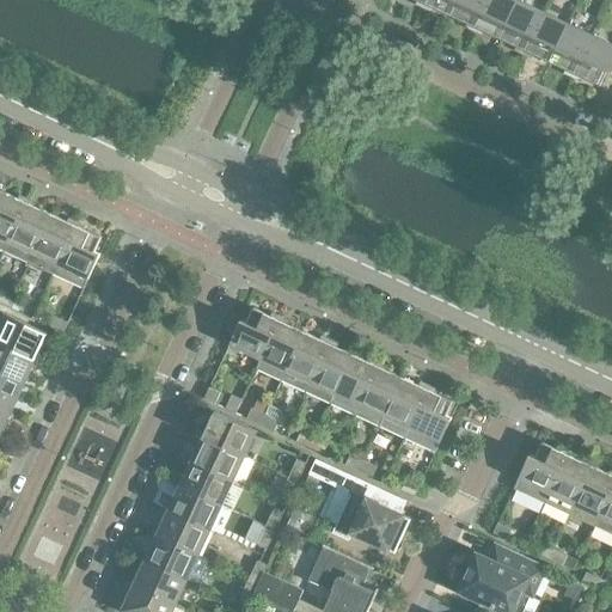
[(451,17),(458,0),(428,0),(426,5),(451,17)]
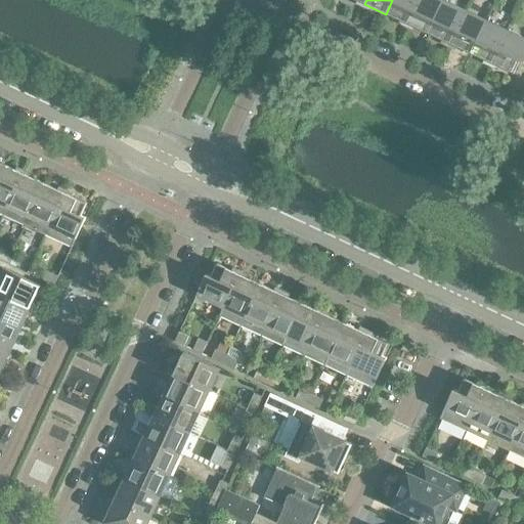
[(407,24),(418,0),(392,0),(386,14),(407,24)]
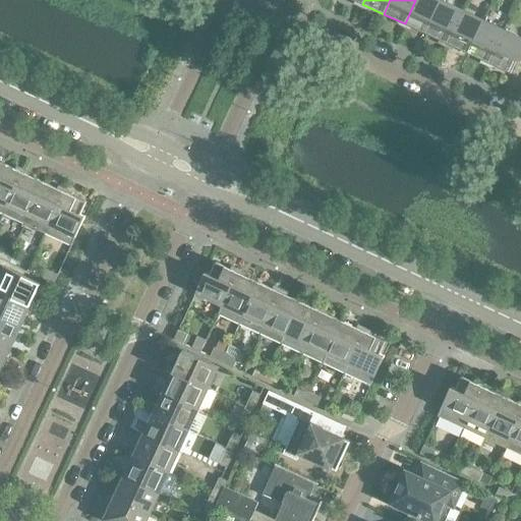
[(425,34),(441,0),(415,0),(405,23),(425,34)]
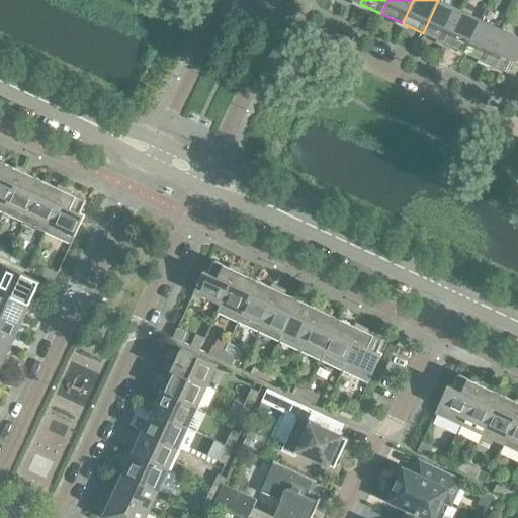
[(444,42),(459,10),(438,0),(423,33),(444,42)]
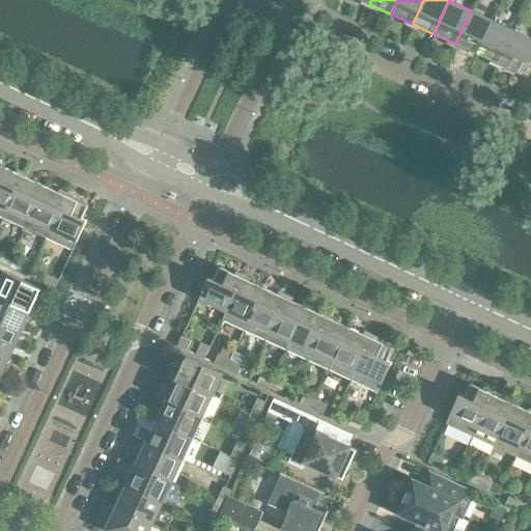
[(477,54),(493,20),(471,10),(455,44),(477,54)]
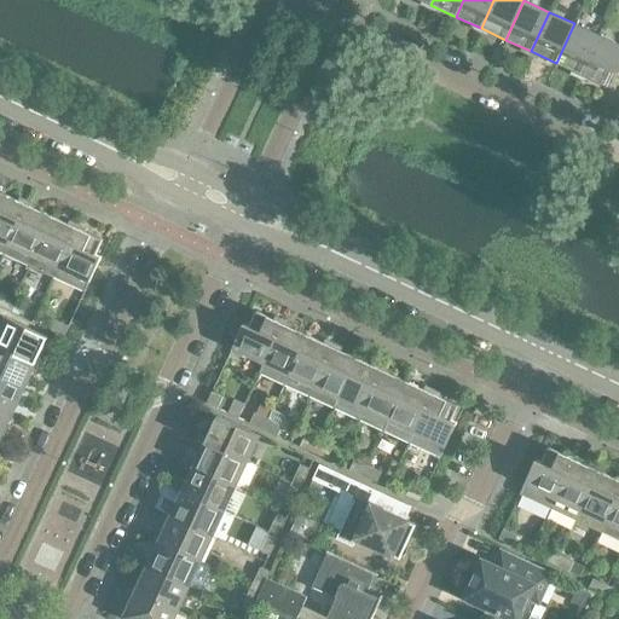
[(580,75),(599,35),(574,23),(556,63),(580,75)]
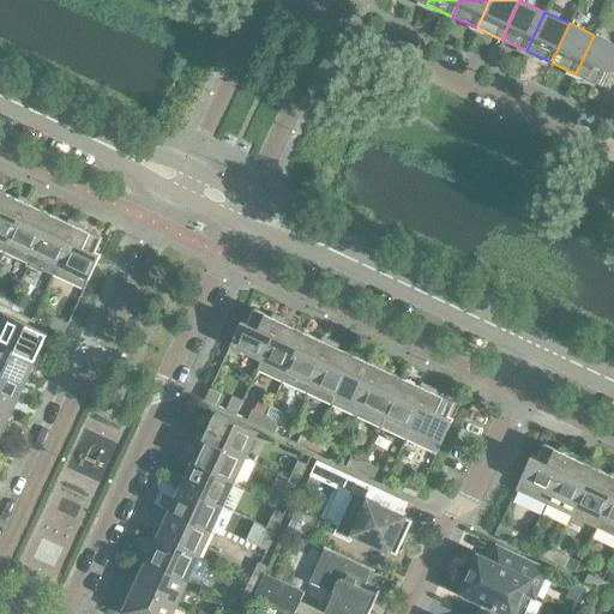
[(613,73),(613,43),(594,35),(576,74),(602,86),(609,71),(613,74),(613,73)]
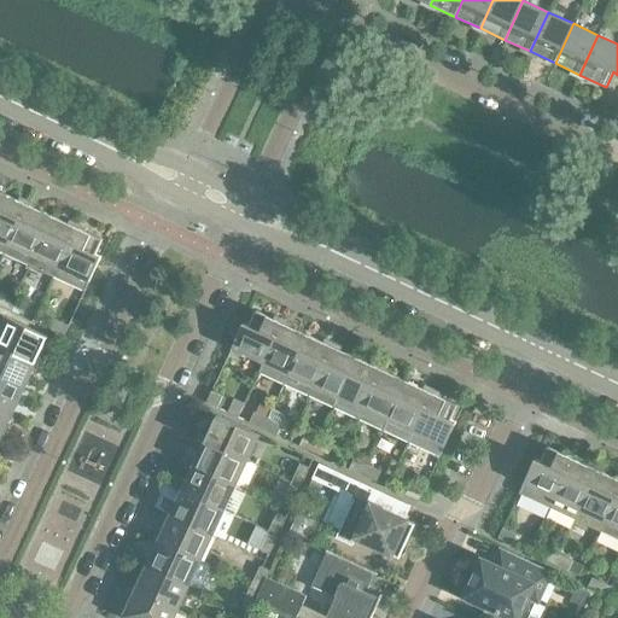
[(0,251),(4,254),(27,204),(1,192),(0,196),(0,251)]
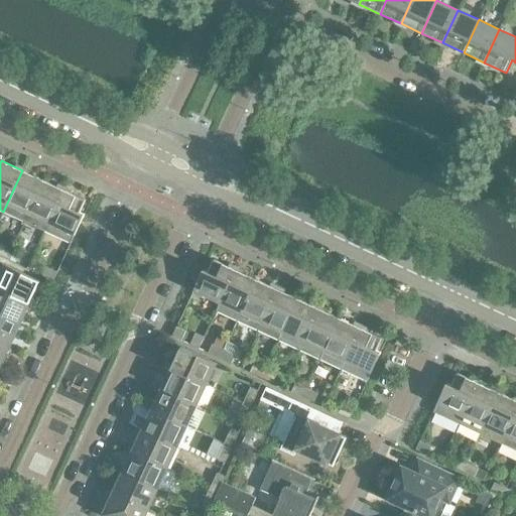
[(24,221),(43,180),(22,170),(3,212),(24,221)]
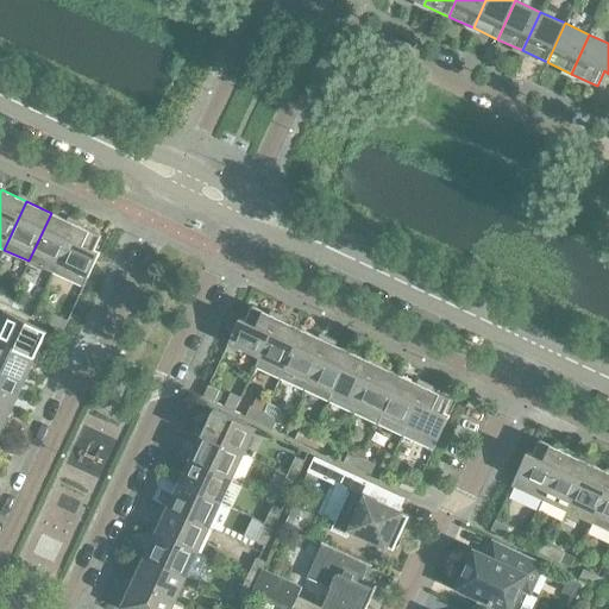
[(52,272),(75,224),(51,213),(29,261),(52,272)]
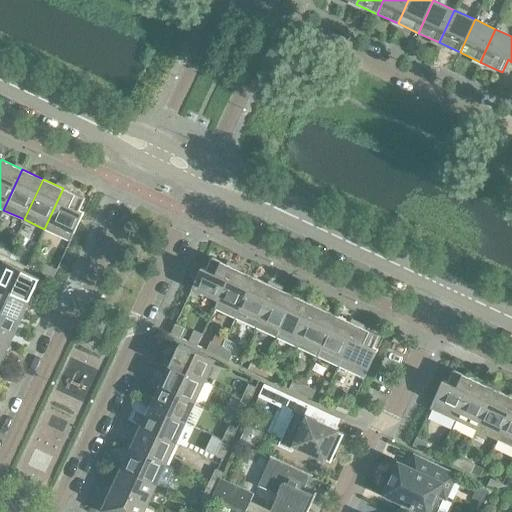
[(85,198),(63,188),(44,229),(70,241),(84,213),(79,211),(85,198)]
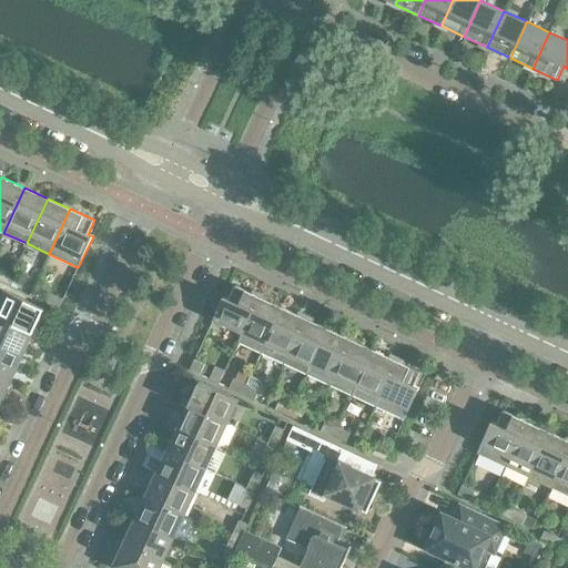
[(0,281),(7,285),(11,275),(0,270),(0,281)]
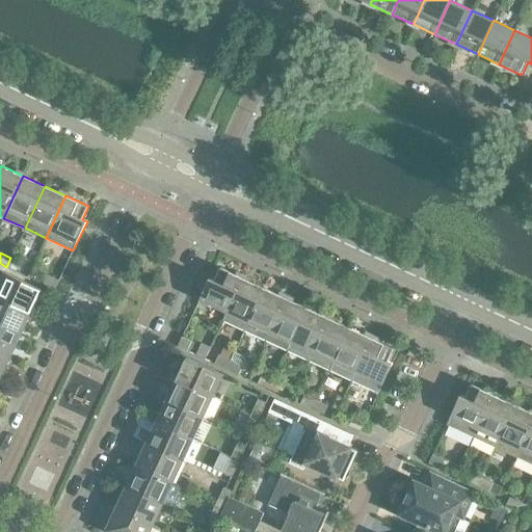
[(23,263),(10,258),(6,267),(19,272),(23,263)]
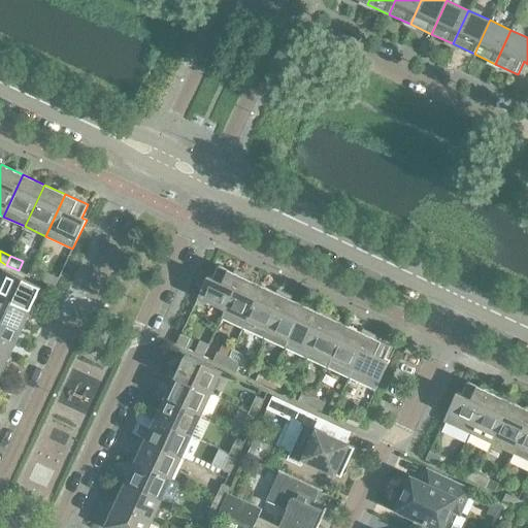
[(225,309),(240,276),(219,265),(212,278),(208,276),(198,297),(225,309)]
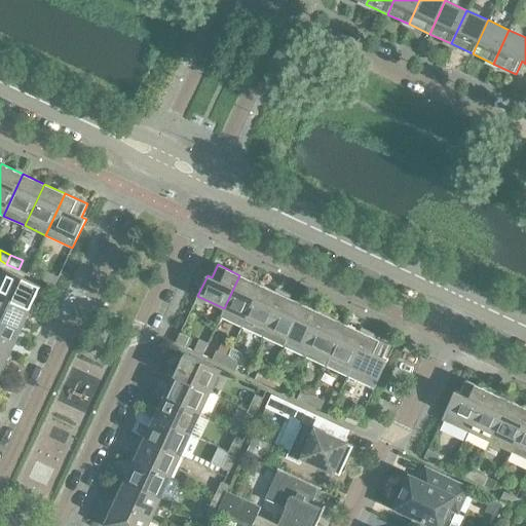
[(5,270),(0,279),(0,294),(31,308),(41,287),(5,270)]
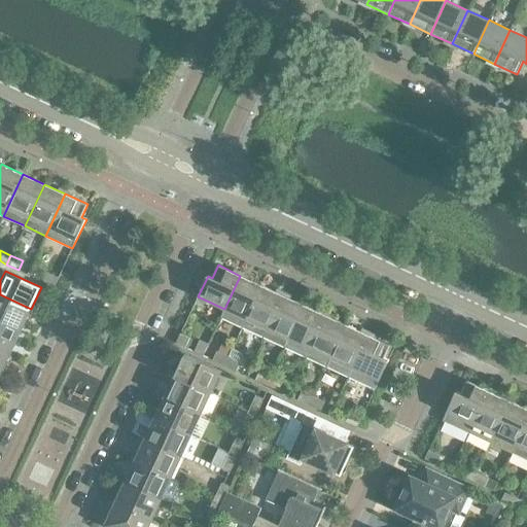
[(46,272),(42,281),(55,286),(59,278),(46,272)]
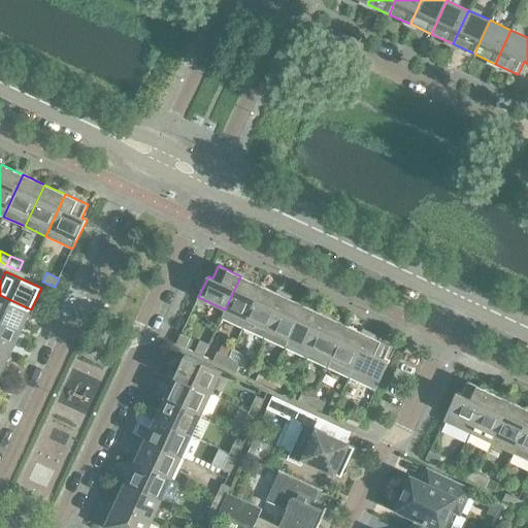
[(242,328),(262,286),(240,276),(225,309),(221,319),(242,328)]
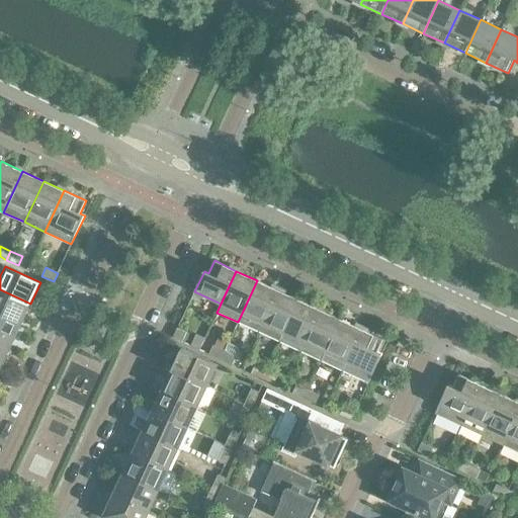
[(259,332),(278,290),(257,280),(238,322),(259,332)]
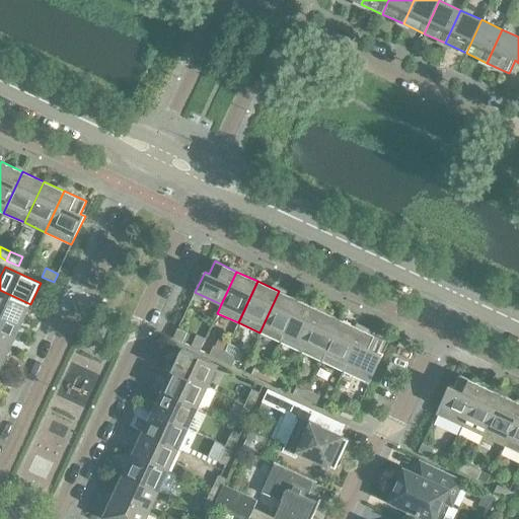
[(0,315),(20,325),(30,304),(0,290),(0,315)]
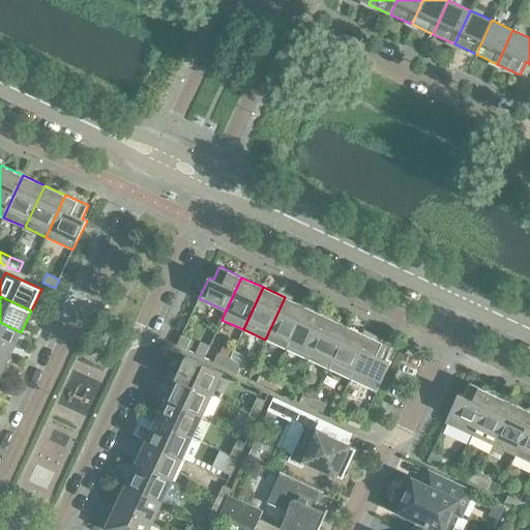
[(286,349),(305,306),(285,297),(265,340),(286,349)]
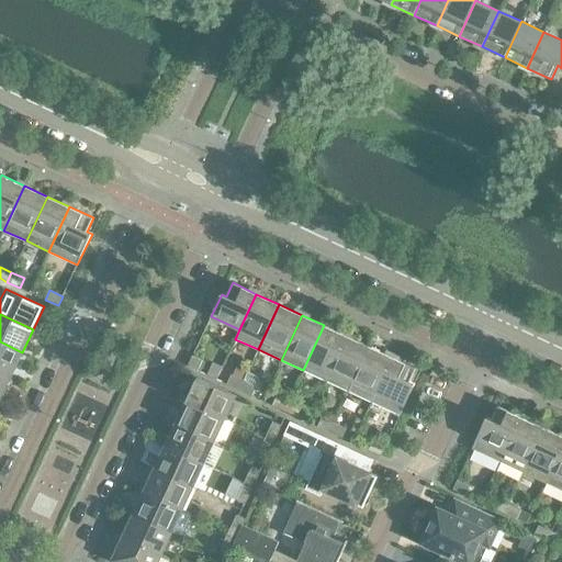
[(326,381),(347,336),(324,325),(303,370),(326,381)]
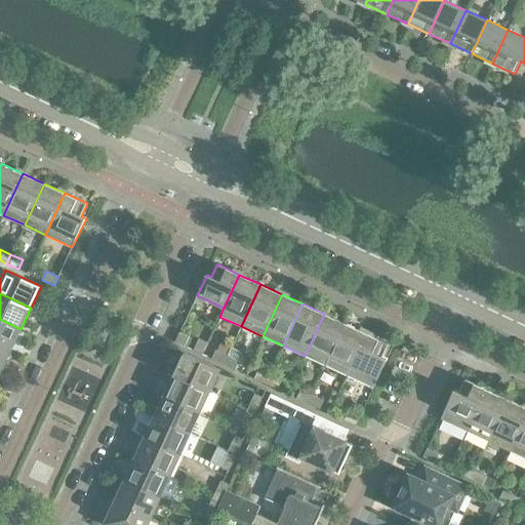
[(326,366),(346,324),(324,314),(305,356),(326,366)]
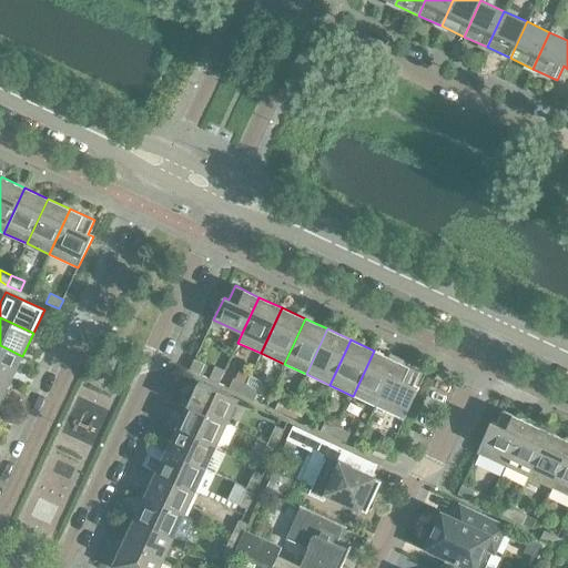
[(0,373),(11,378),(22,356),(0,345),(0,373)]
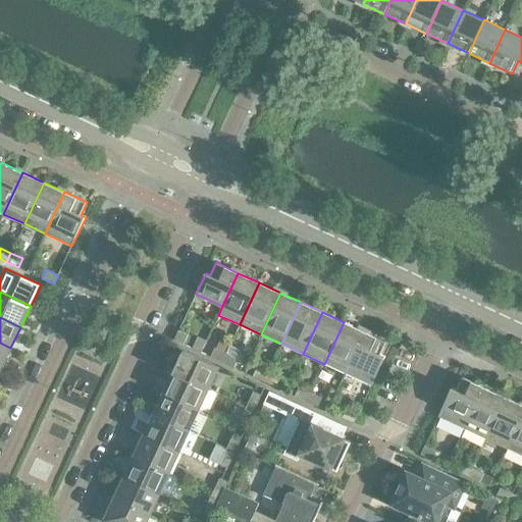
[(345,373),(364,331),(344,322),(324,364),(345,373)]
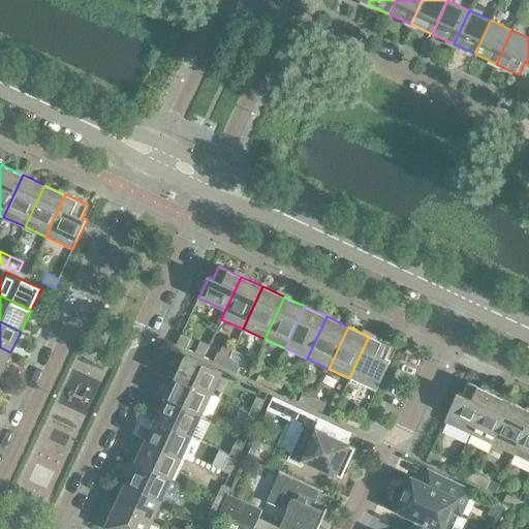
[(177,345),(186,349),(190,340),(181,336),(177,345)]
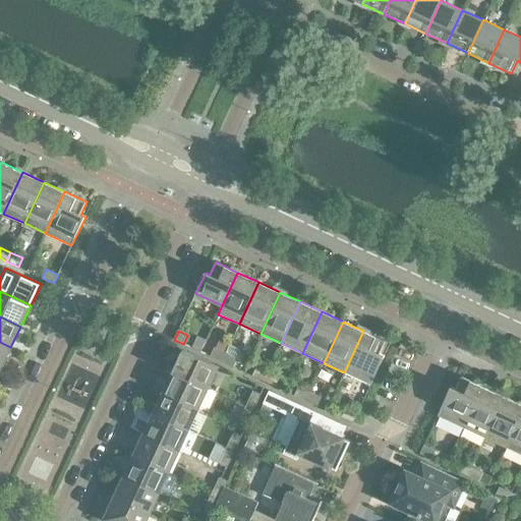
[(386,341),(363,331),(344,372),(370,385),(385,356),(380,354),(386,341)]
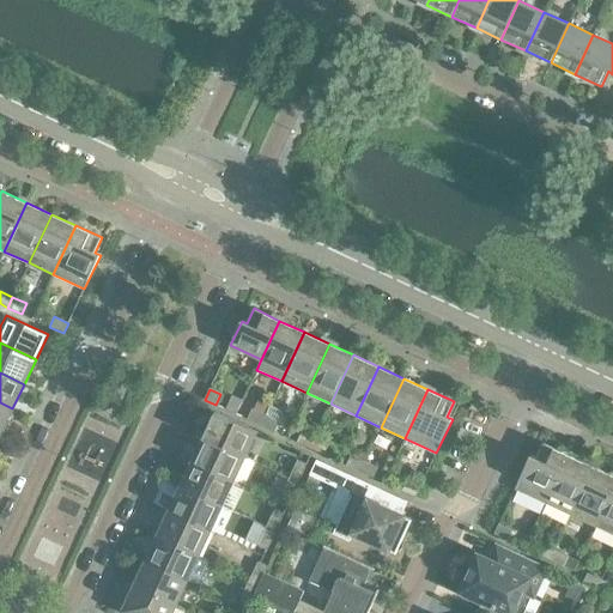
[(232,395),(225,410),(236,414),(242,400),(232,395)]
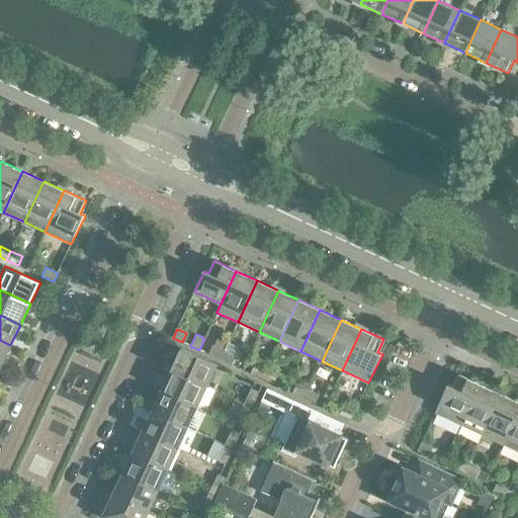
[(0,365),(1,366),(10,345),(0,340),(0,365)]
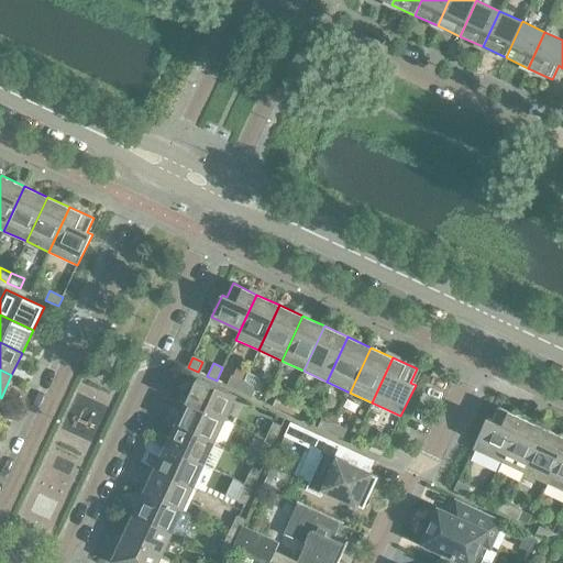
[(240,390),(244,382),(231,375),(227,385),(240,390)]
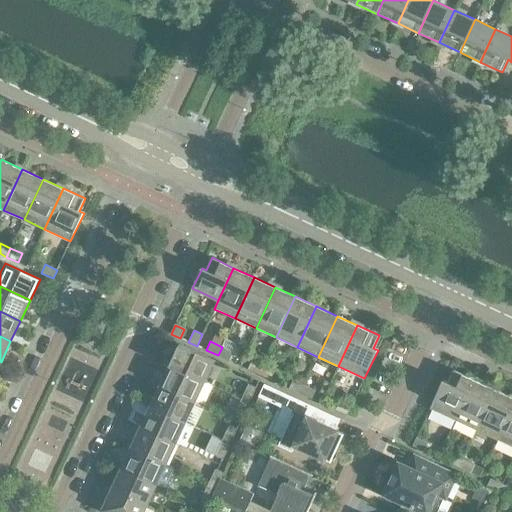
[(180,344),(170,365),(204,382),(214,360),(180,344)]
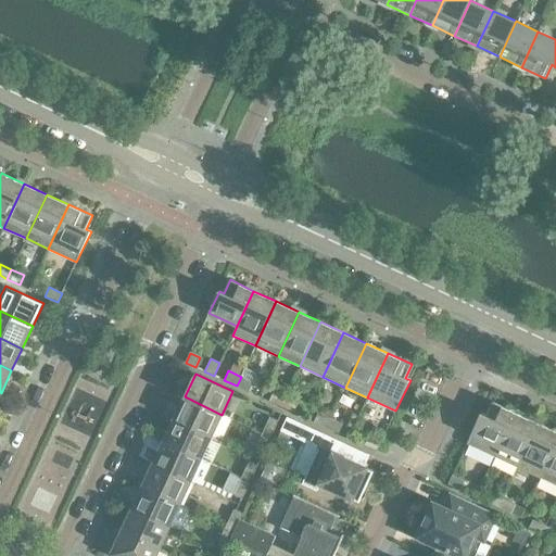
[(253,382),(241,377),(237,386),(249,392),(253,382)]
